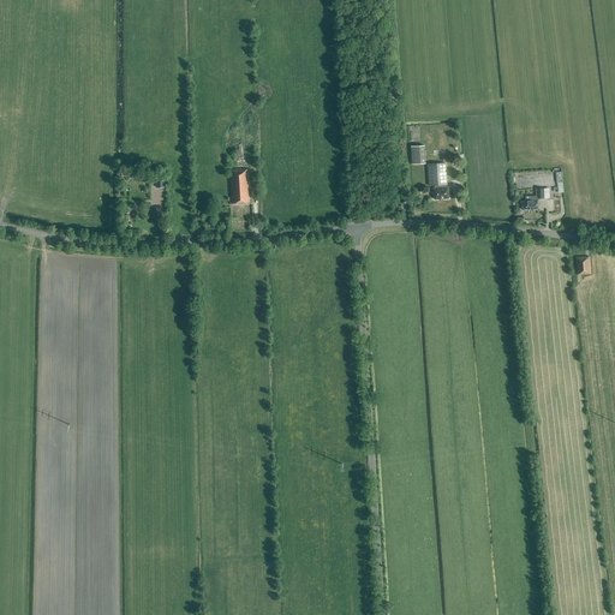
[(412,165),(425,163),(424,145),(411,147),(412,165)]
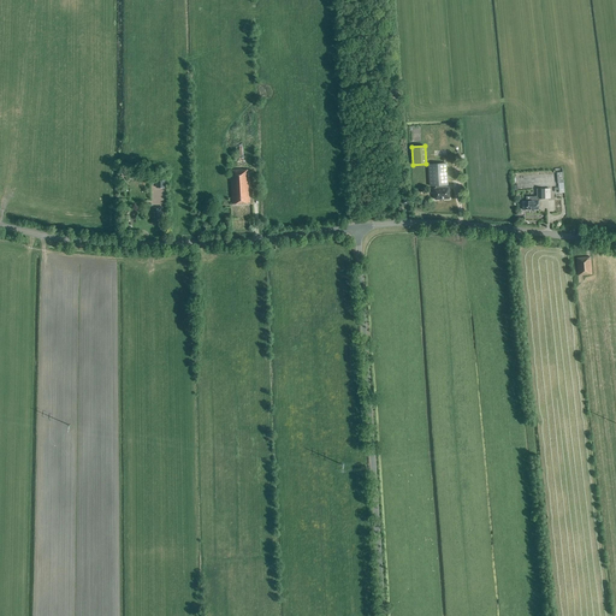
[(446,188),(446,185),(448,184),(446,164),(428,165),(430,185),(436,185),(436,189),(434,189),(436,201),(449,200),(448,188),(446,188)]
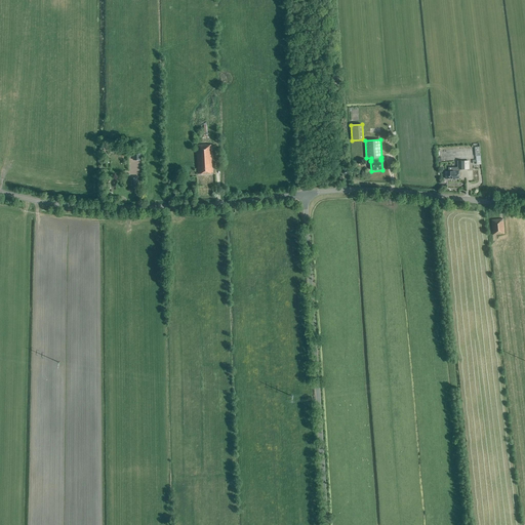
[(207,145),(196,145),(198,173),(213,172),(211,145),(207,145)]
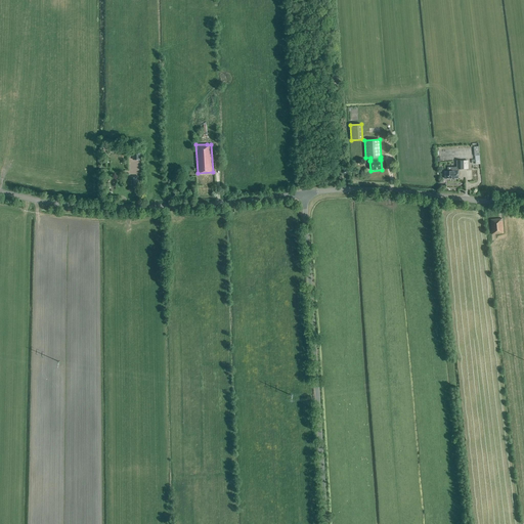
[(444,179),(447,179),(457,178),(457,169),(468,169),(468,163),(463,163),(463,161),(457,161),(457,167),(447,167),(447,171),(444,171),(444,179)]
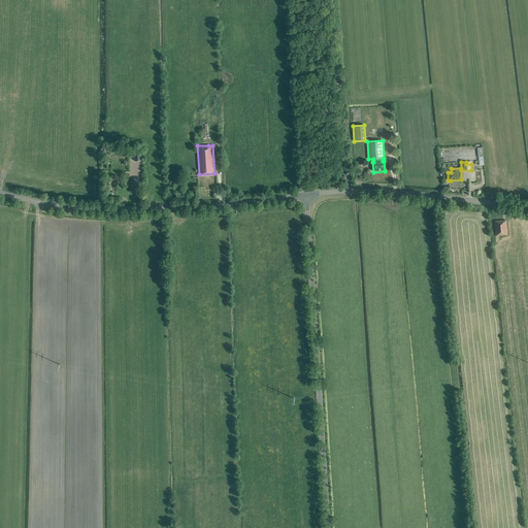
[(130,187),(130,190),(132,190),(132,192),(136,192),(136,186),(139,186),(139,177),(130,177),(130,182),(129,182),(129,187),(130,187)]
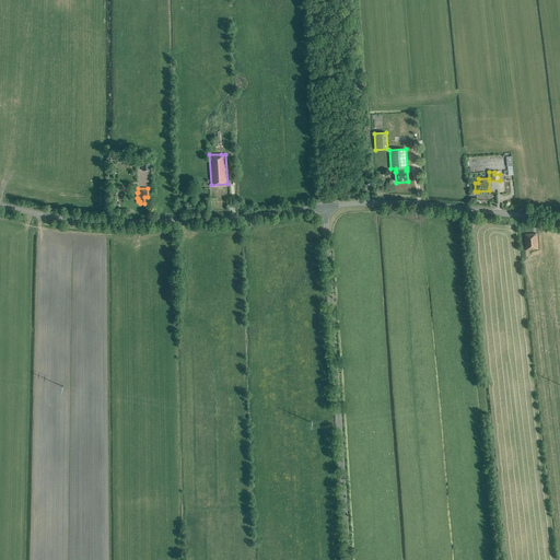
[(534,234),(524,234),(525,251),(538,249),(537,234),(534,234)]
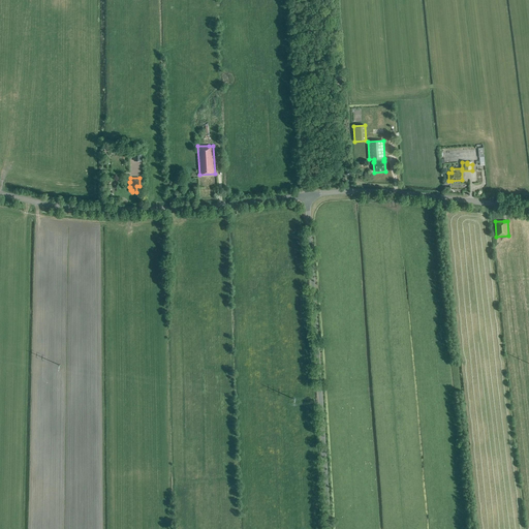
All buildings are outlined.
